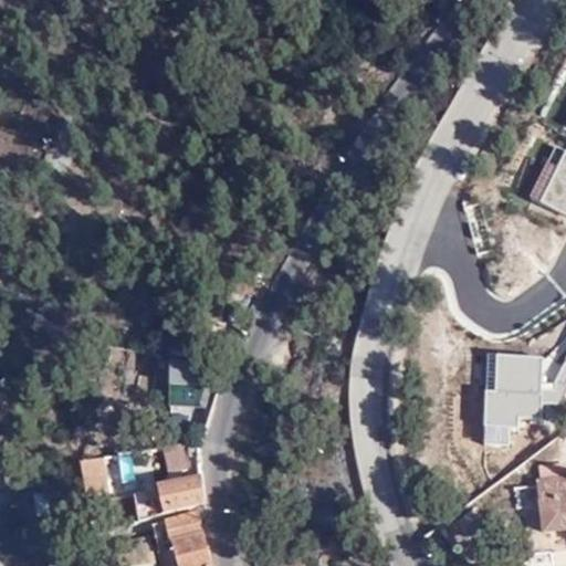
[(211,409),(226,365),(171,355),(165,400),(211,409)]
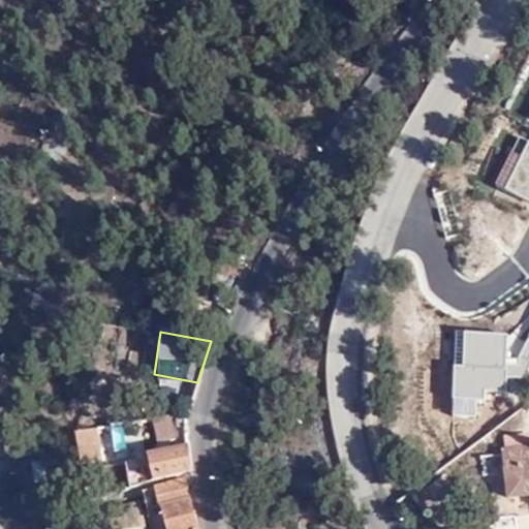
[(186,414),(176,416),(178,429),(187,427),(186,414)]
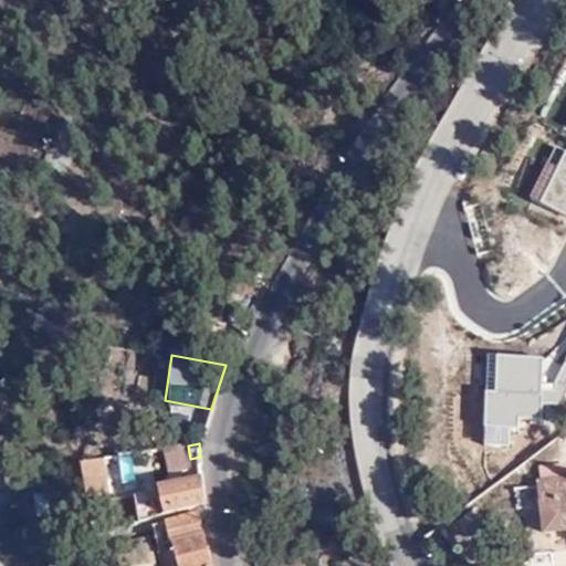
[(186,446),(164,449),(167,469),(189,464),(186,446)]
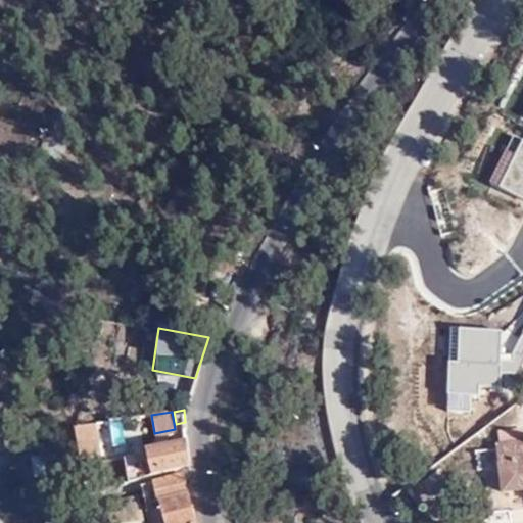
[(77,426),(78,434),(98,430),(97,423),(77,426)]
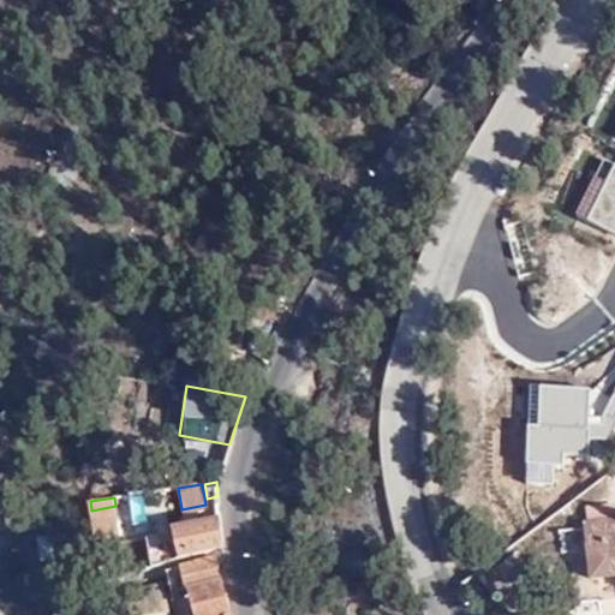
[(115,506),(91,511),(95,539),(120,536),(115,506)]
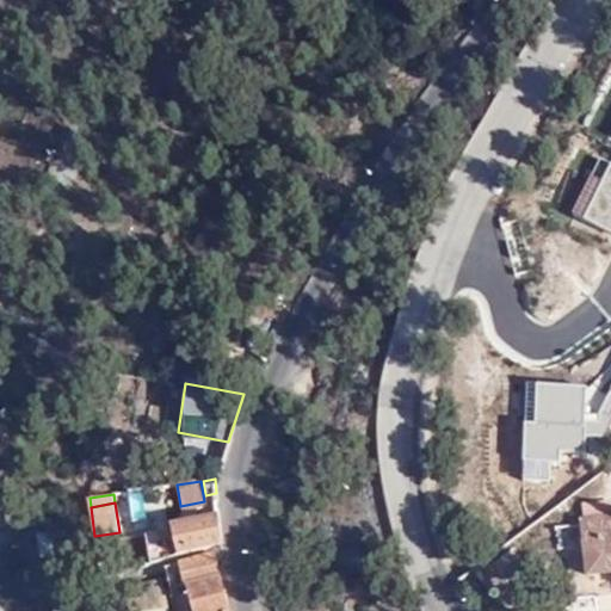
[(187,511),(189,524),(198,522),(197,510),(187,511)]
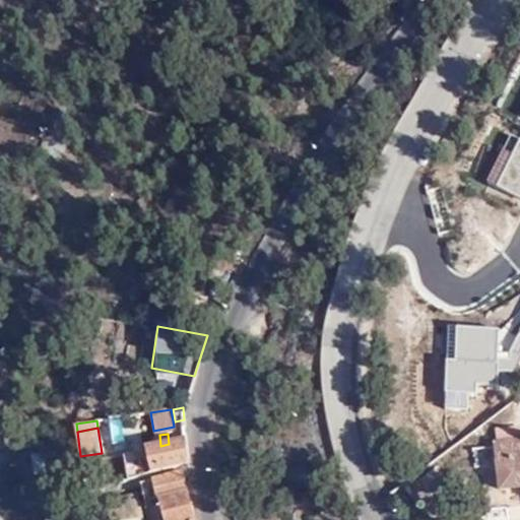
[(124,456),(129,480),(138,476),(182,465),(183,445),(183,440),(169,444),(160,446),(124,456)]
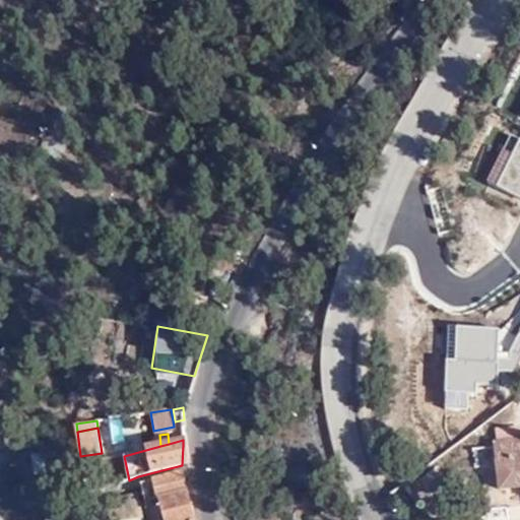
[(519,441),(496,444),(502,491),(519,488),(519,441)]
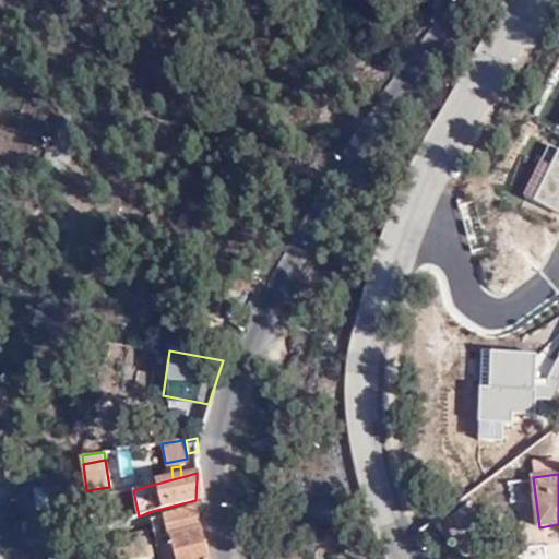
[(195,507),(166,516),(167,520),(197,509),(195,507)]
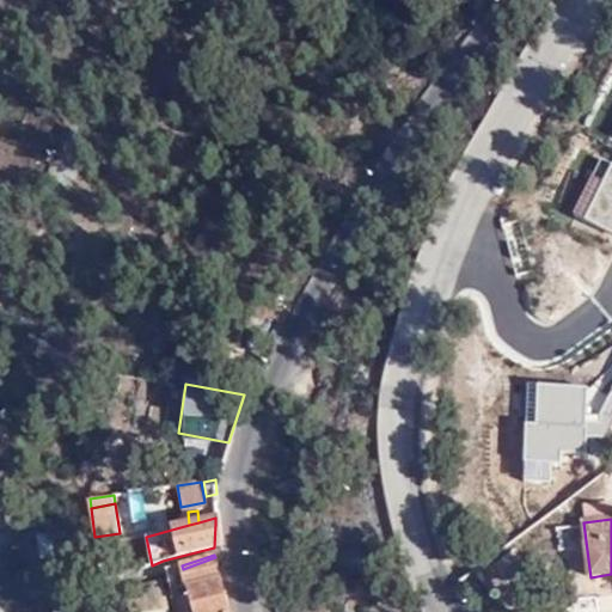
[(228,611),(215,555),(214,555),(215,557),(224,611),(228,611)]
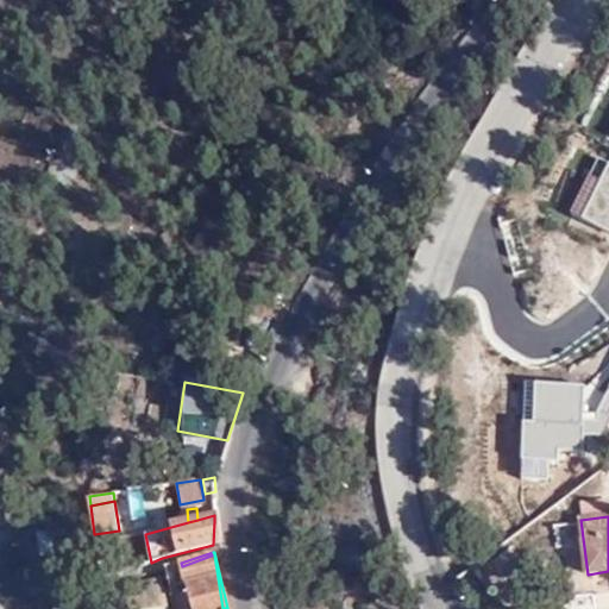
[(182,566),(192,608),(223,608),(214,554),(182,566)]
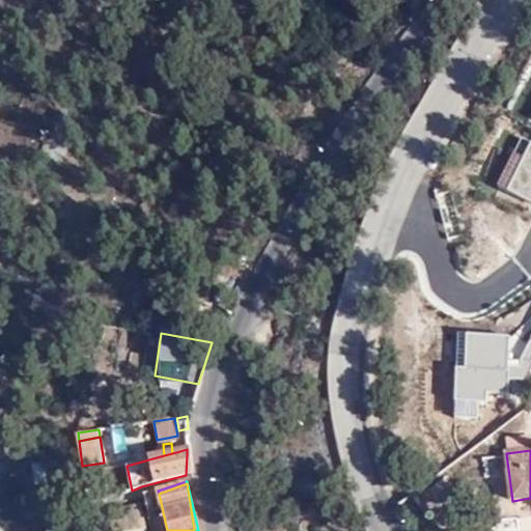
[(137,504),(109,512),(113,530),(148,530),(142,502),(137,504)]
